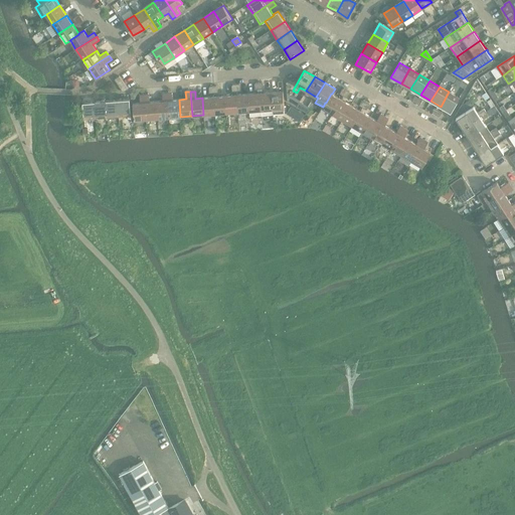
[(283,92),(271,93),(273,115),(285,114),(283,92)]
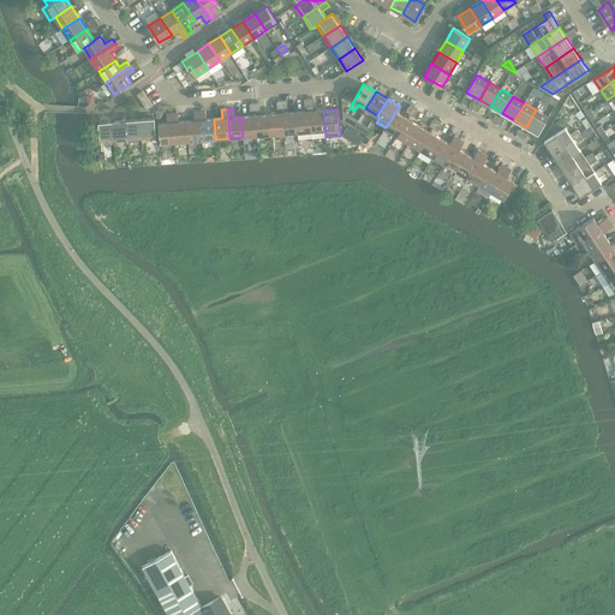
[(536,109),(526,127),(538,135),(549,118),(536,109)]
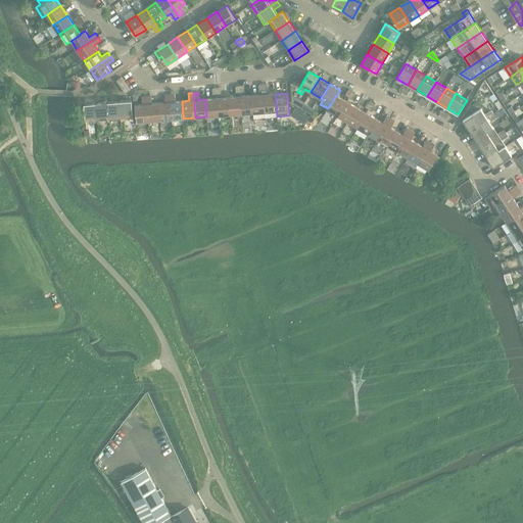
[(175,94),(170,95),(172,120),(183,119),(182,101),(176,101),(175,94)]
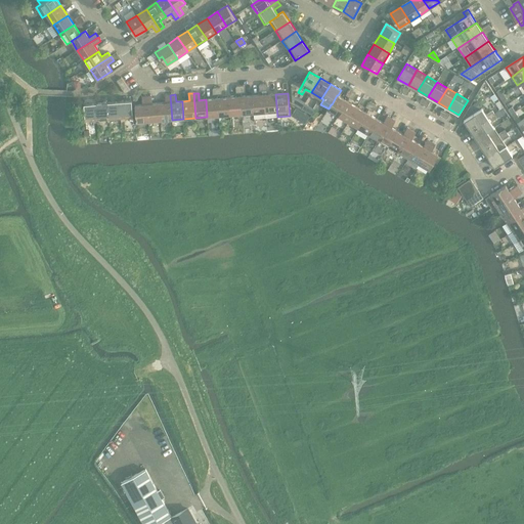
[(275,94),(264,95),(266,117),(277,117),(275,94)]
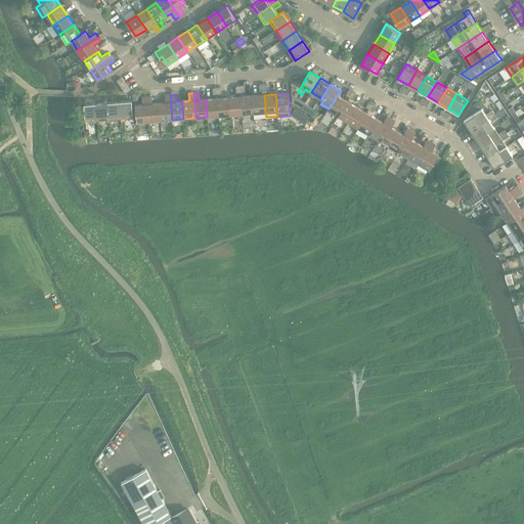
[(166,102),(159,103),(161,120),(172,120),(170,95),(165,95),(166,102)]
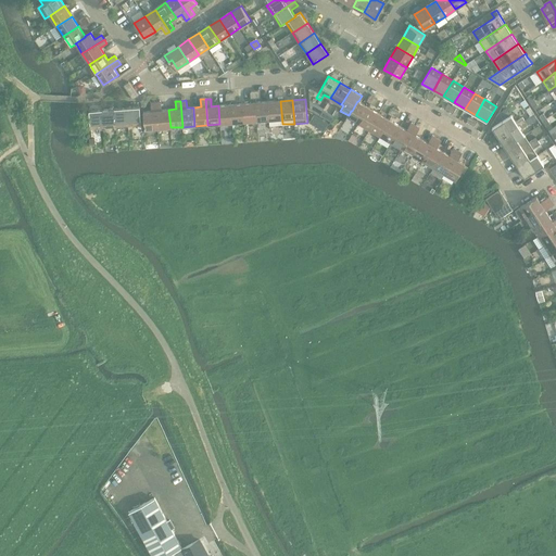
[(268,102),(269,119),(269,125),(282,124),(280,101),(268,102)]
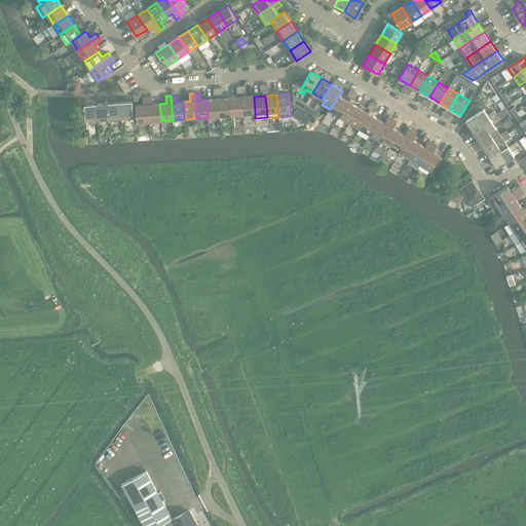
[(333,105),(332,105),(330,109),(329,110),(340,116),(348,102),(339,96),(338,96),(333,105)]
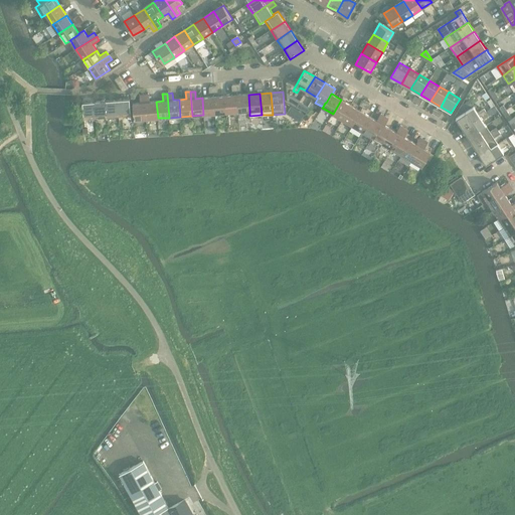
[(149,95),(145,96),(146,119),(158,118),(156,102),(150,102),(149,95)]
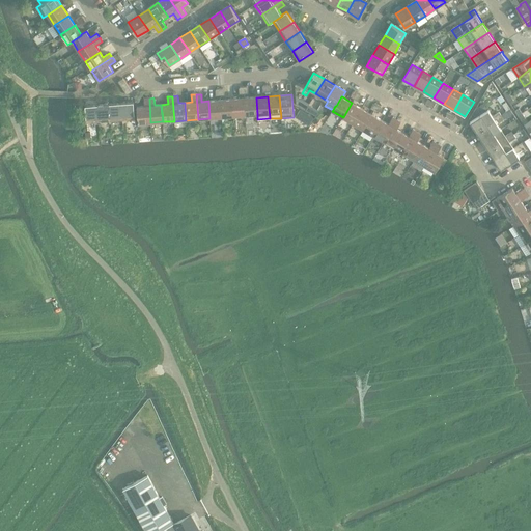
[(244,98),(232,99),(233,116),(246,115),(244,98)]
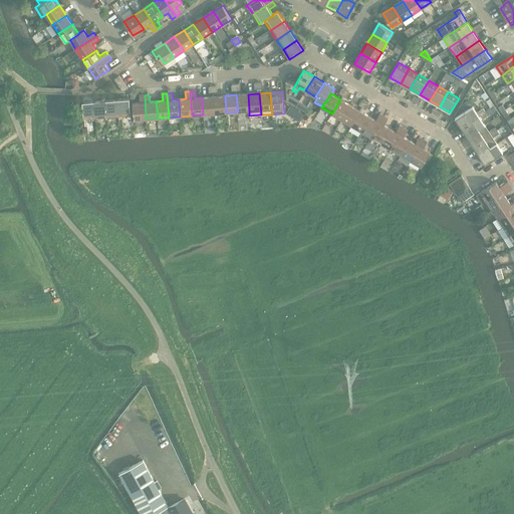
[(248,94),(236,94),(238,111),(249,110),(248,94)]
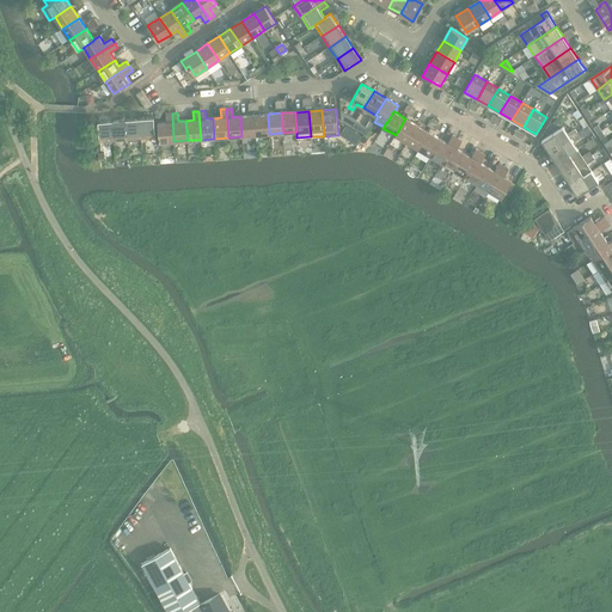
[(173,141),(172,114),(166,114),(166,122),(158,123),(159,142),(173,141)]
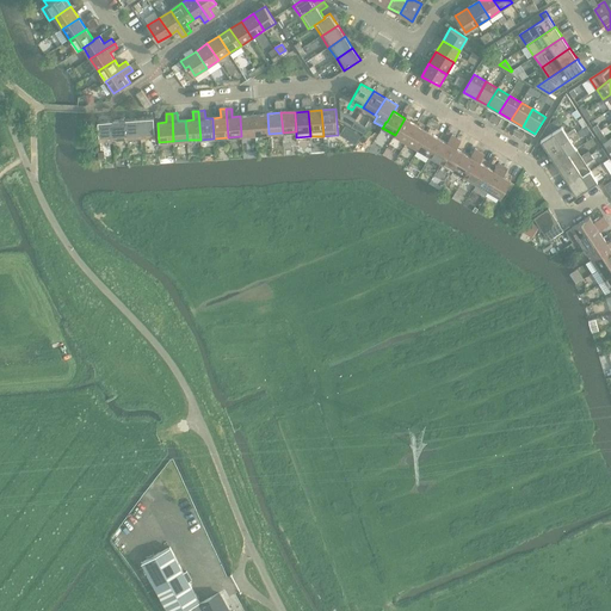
[(267,113),(254,115),(255,135),(269,134),(267,113)]
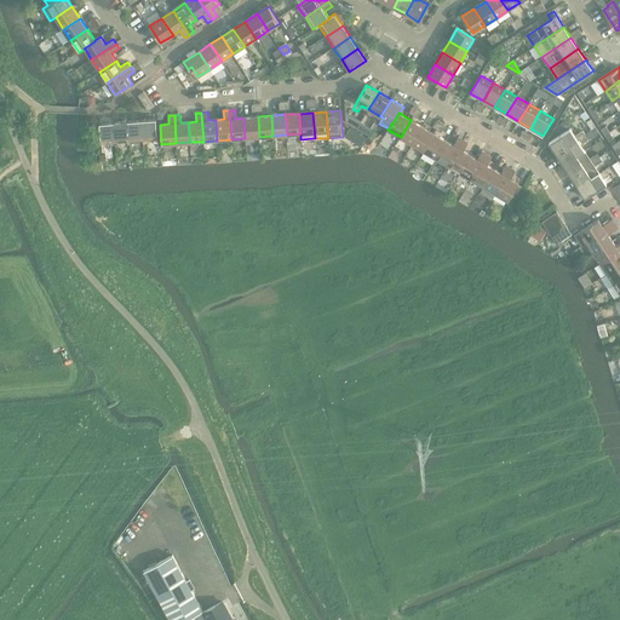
[(258,116),(244,118),(245,138),(259,137),(258,116)]
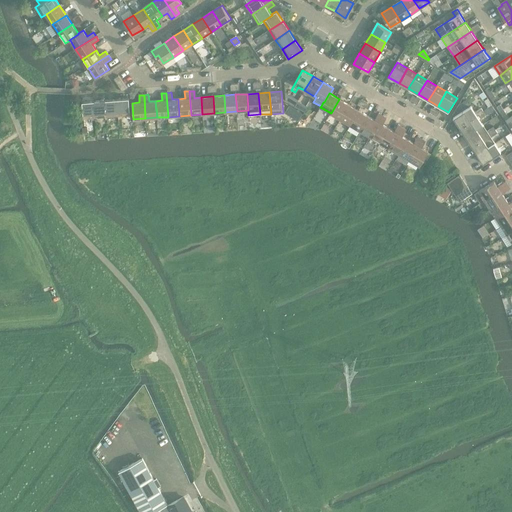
[(129,98),(117,99),(118,116),(130,115),(129,98)]
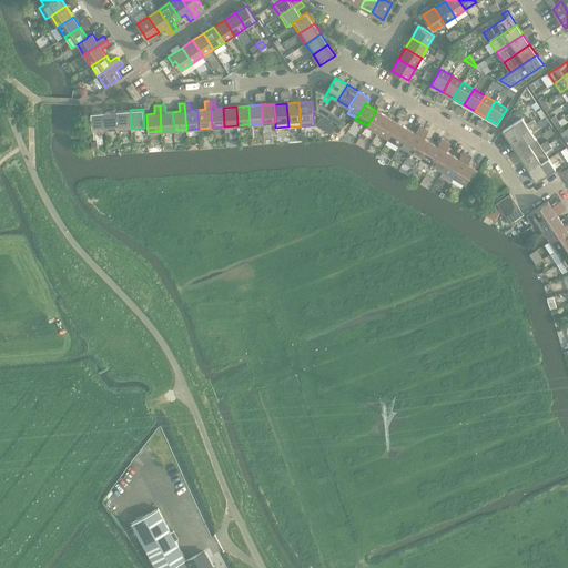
[(130,110),(118,111),(119,130),(131,129),(130,110)]
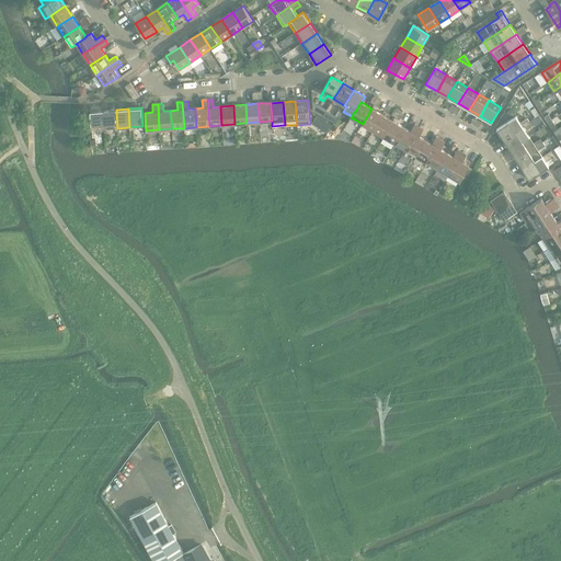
[(371,109),(363,124),(373,130),(382,114),(371,109)]
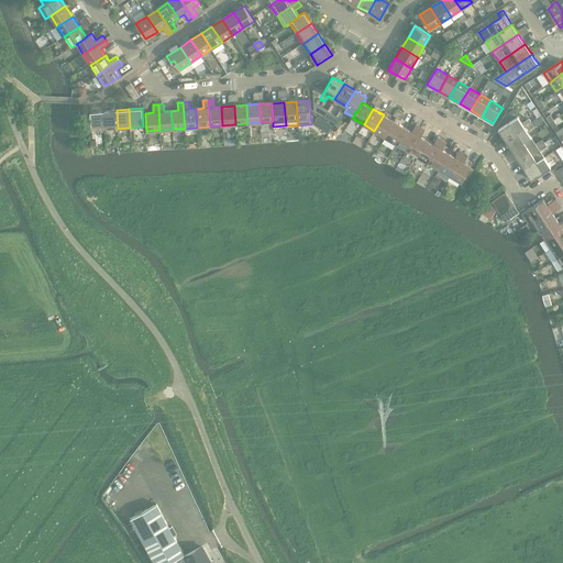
[(117,110),(103,111),(105,130),(118,129),(117,110)]
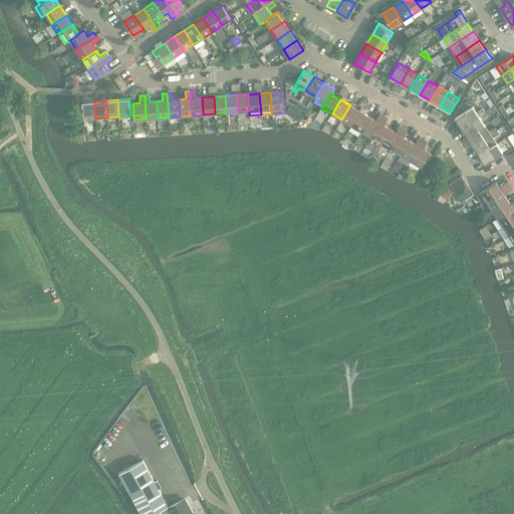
[(95,118),(94,101),(82,102),(83,119),(95,118)]
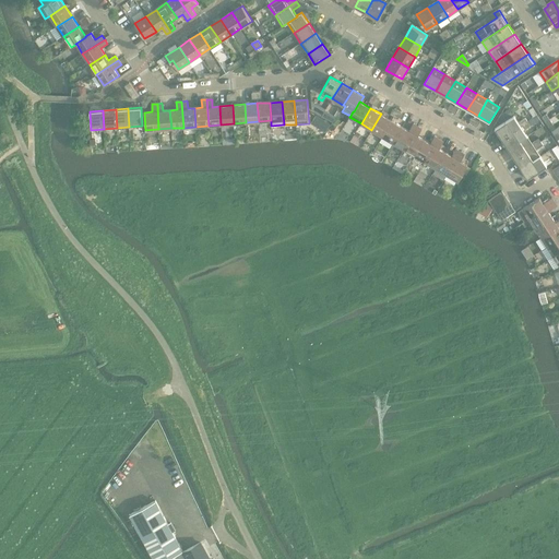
[(325,110),(322,116),(333,122),(336,117),(334,116),(325,110)]
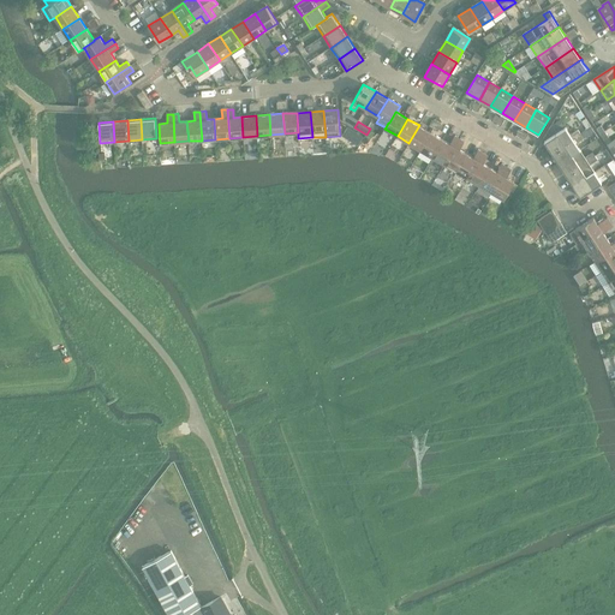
[(419,125),(408,143),(421,150),(431,132),(419,125)]
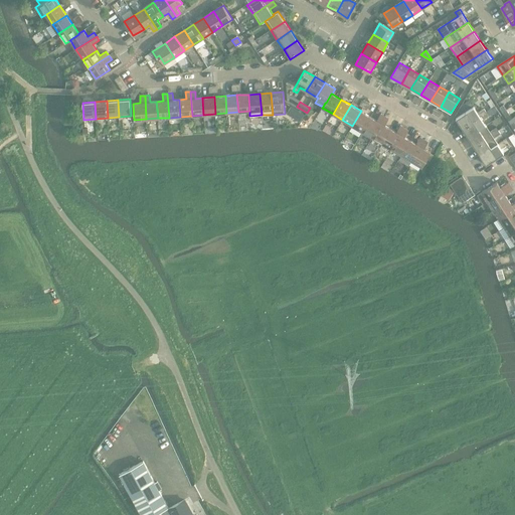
[(292,106),(287,114),(301,122),(305,115),(292,106)]
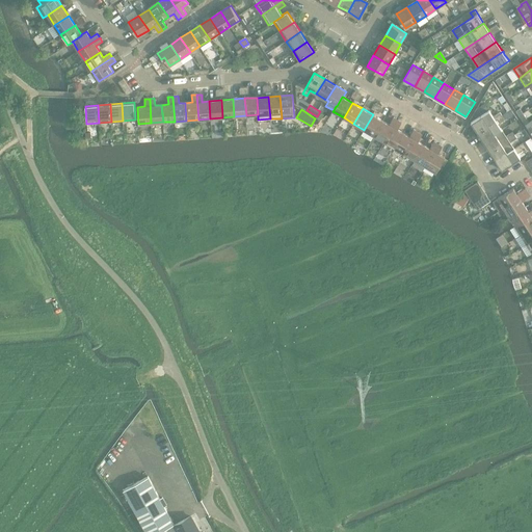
[(471,123),(477,132),(503,115),(501,112),(494,117),(489,110),(471,123)]
